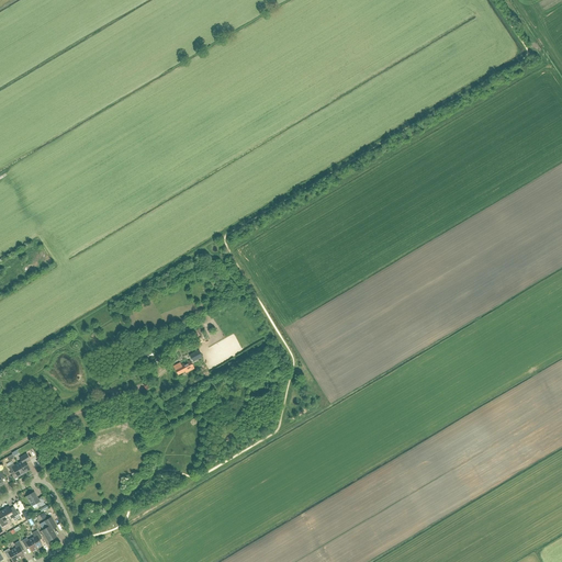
[(199,350),(190,355),(193,361),(202,357),(199,350)]
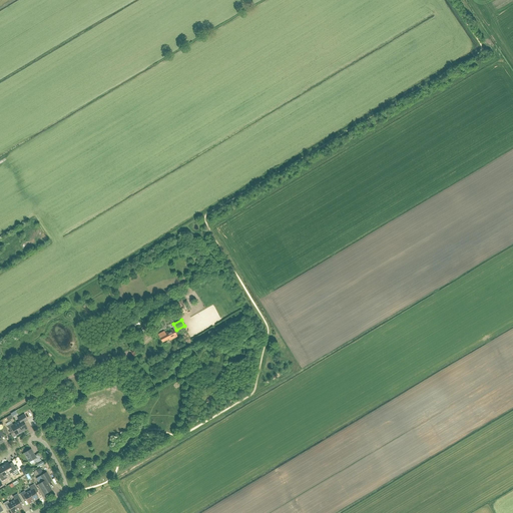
[(169,341),(177,337),(173,329),(163,334),(162,333),(158,336),(162,342),(168,339),(169,341)]
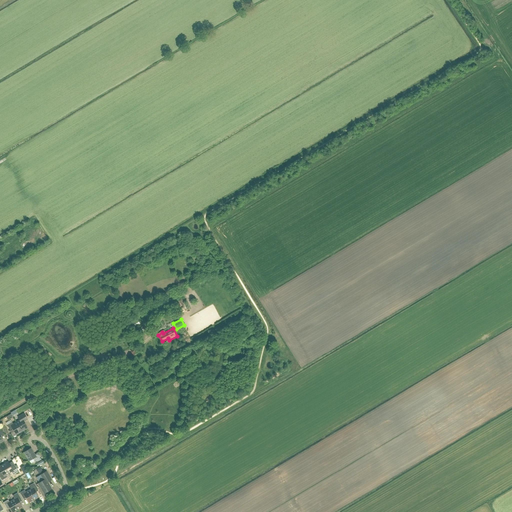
[(16,422),(21,431),(27,428),(23,422),(27,419),(24,413),(18,417),(19,420),(16,422)]
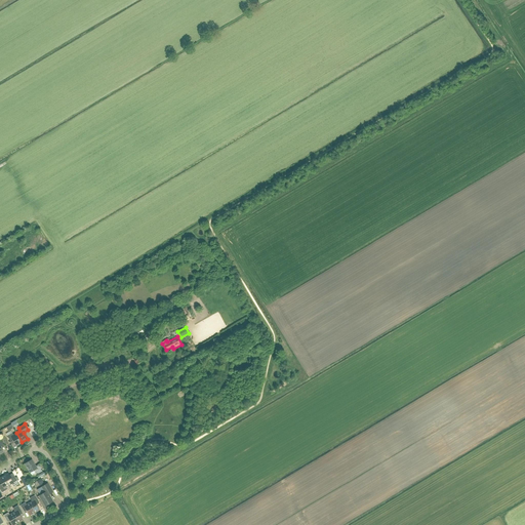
[(22,442),(16,433),(13,435),(12,433),(7,436),(10,441),(13,440),(16,445),(22,442)]
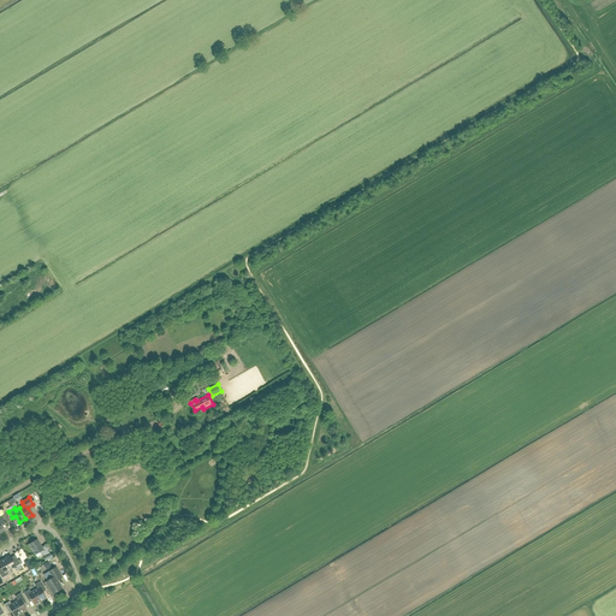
[(41,548),(37,539),(29,544),(35,555),(41,551),(43,556),(49,554),(45,545),(41,548)]
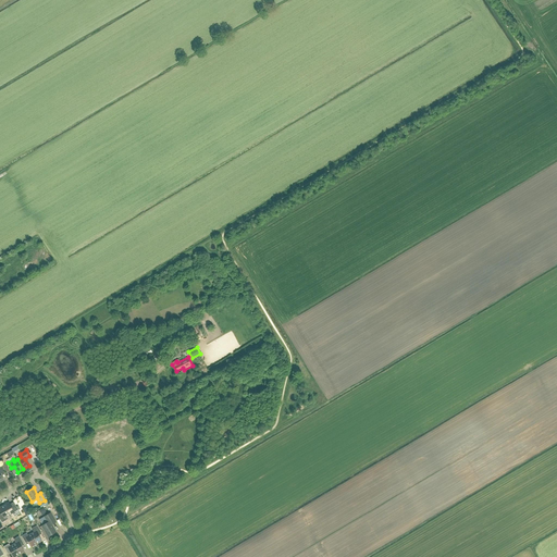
[(3,506),(9,515),(12,514),(14,517),(21,514),(15,505),(12,507),(9,503),(3,506)]
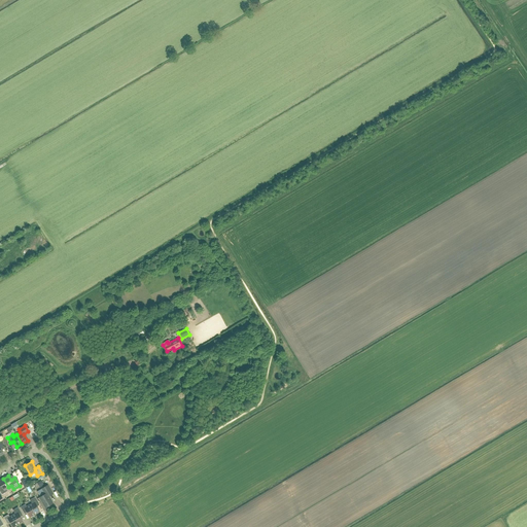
[(8,487),(3,479),(0,480),(0,484),(1,486),(0,486),(0,491),(2,494),(5,492),(4,490),(8,487)]
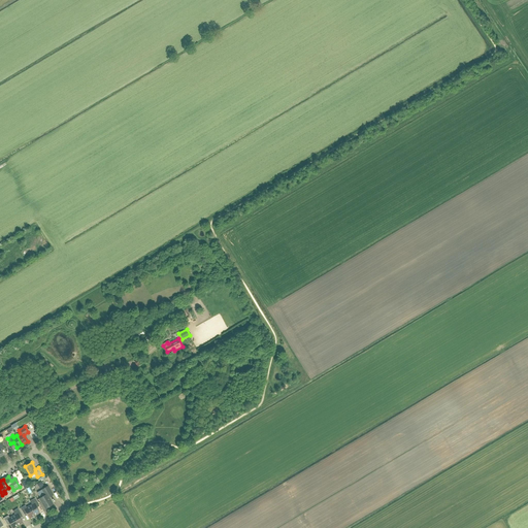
[(48,497),(53,495),(47,486),(41,490),(45,495),(39,498),(45,508),(53,504),(48,497)]
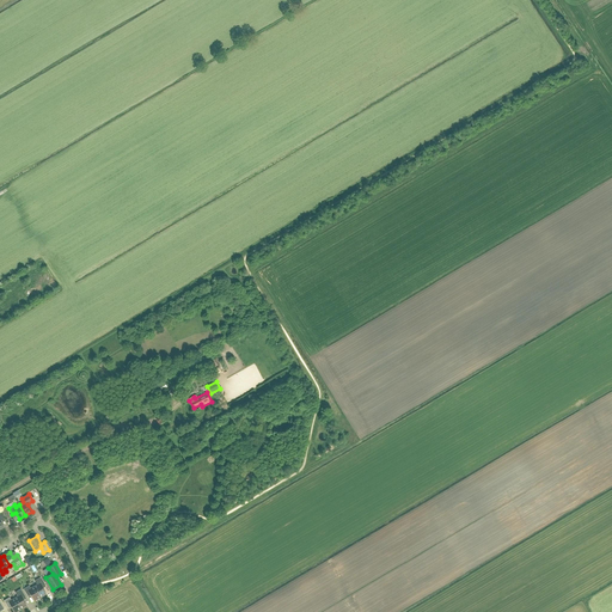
[(34,587),(40,598),(46,594),(42,588),(46,587),(41,577),(35,581),(37,585),(34,587)]
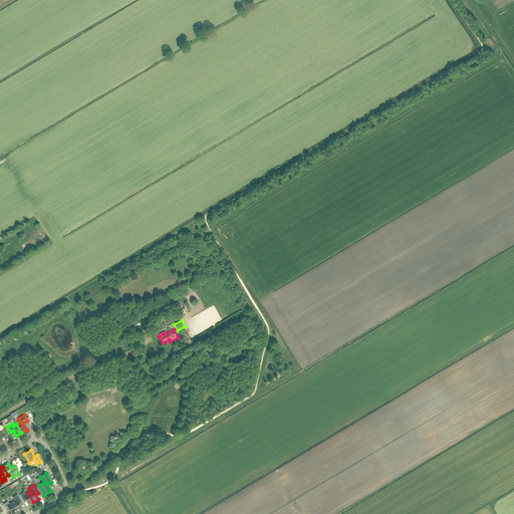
[(33,502),(28,493),(26,494),(24,492),(20,495),(23,501),(26,500),(29,504),(33,502)]
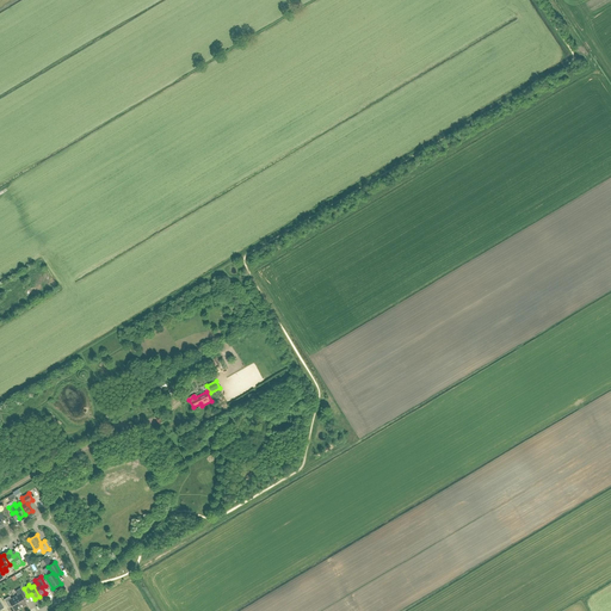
[(18,596),(14,598),(20,608),(26,604),(23,599),(26,597),(20,588),(16,592),(18,596)]
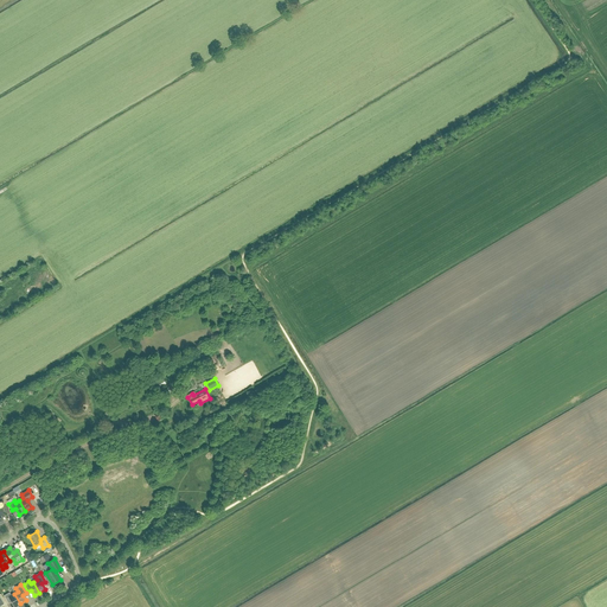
[(14,606),(20,604),(14,594),(11,595),(10,593),(4,596),(8,604),(12,602),(14,606)]
